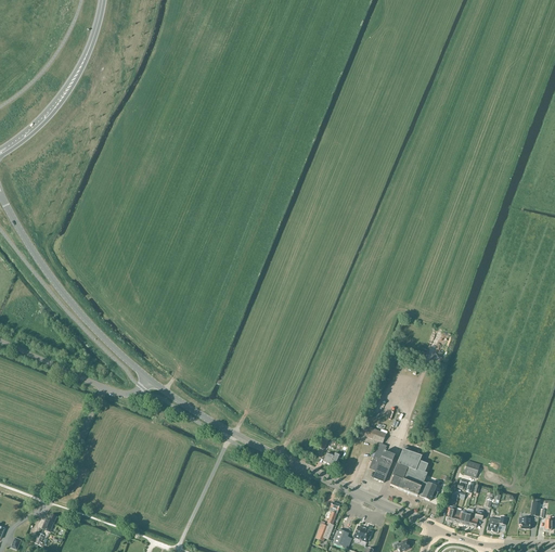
[(383,441),(386,432),(363,423),(360,432),(383,441)]
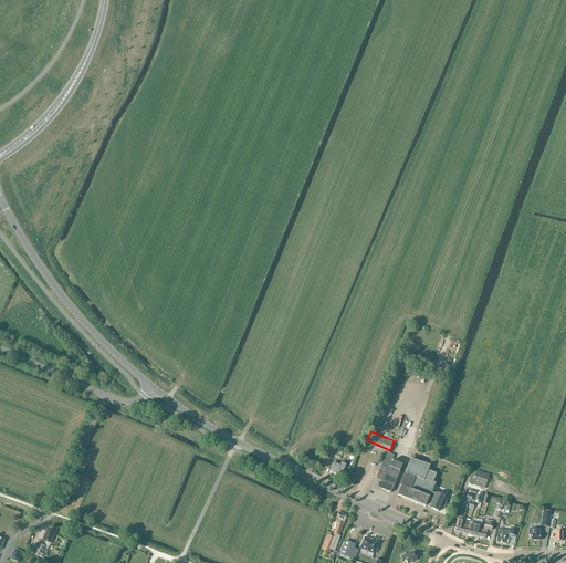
[(327,445),(324,454),(331,457),(334,448),(335,445),(329,442),(328,445),(327,445)]
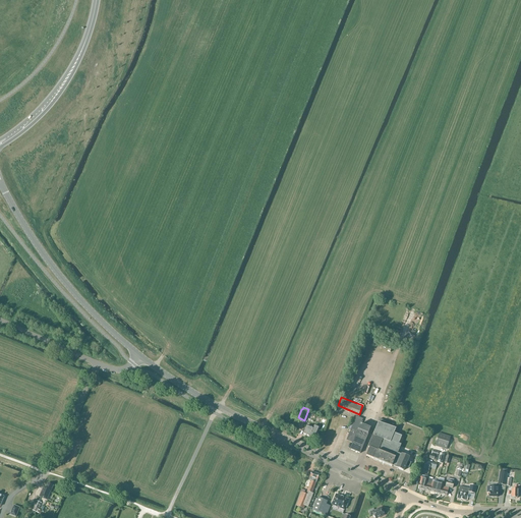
[(350,447),(360,451),(370,425),(360,421),(362,416),(356,414),(346,438),(352,440),(350,447)]
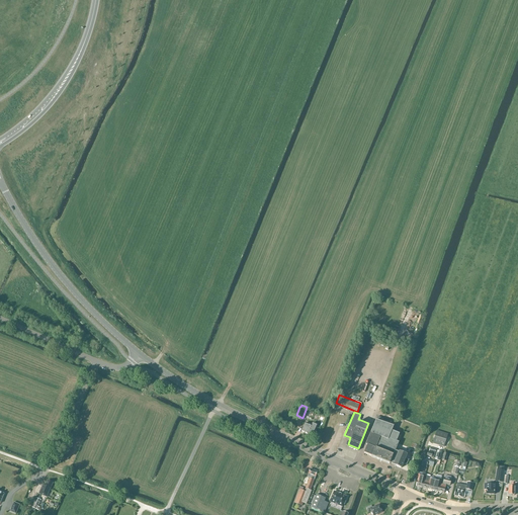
[(367,442),(364,450),(372,453),(372,454),(390,461),(390,460),(395,461),(399,450),(395,448),(399,439),(397,439),(400,431),(392,428),(394,424),(387,422),(376,418),(366,442),(367,442)]
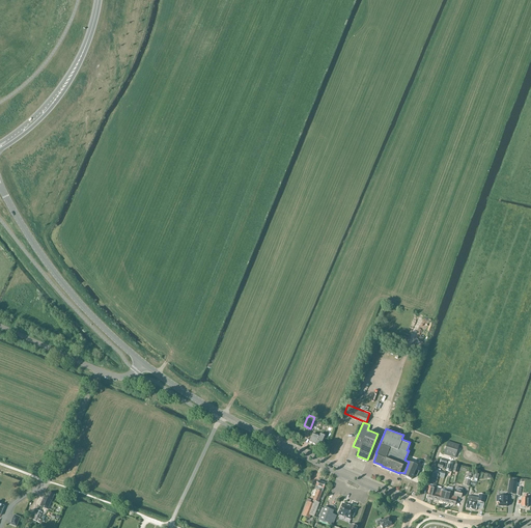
[(320,444),(326,434),(320,431),(319,434),(312,431),(309,439),(315,442),(320,444)]
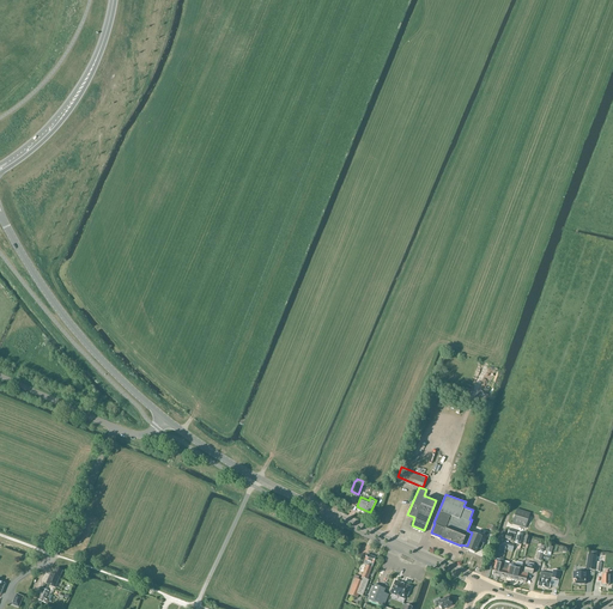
[(517,506),(513,521),(526,525),(530,510),(517,506)]
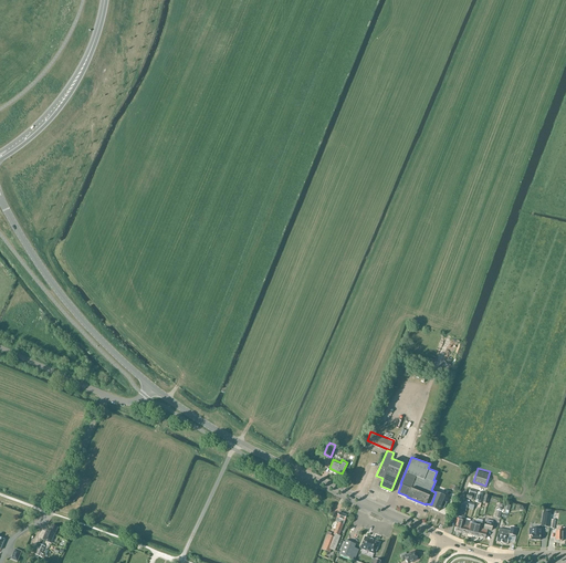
[(431,504),(430,506),(438,509),(440,503),(444,506),(447,500),(442,499),(444,494),(442,493),(437,491),(436,492),(431,504)]
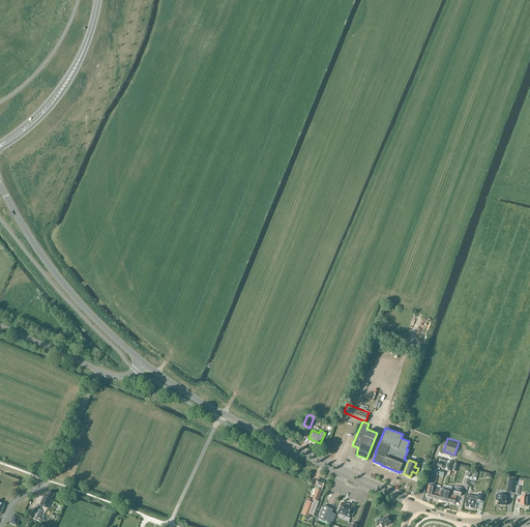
[(315,486),(317,486),(322,488),(325,479),(318,477),(315,486)]
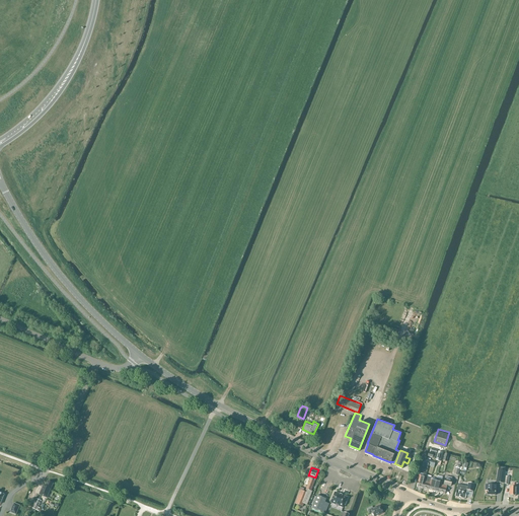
[(505,468),(498,467),(497,480),(503,481),(505,468)]
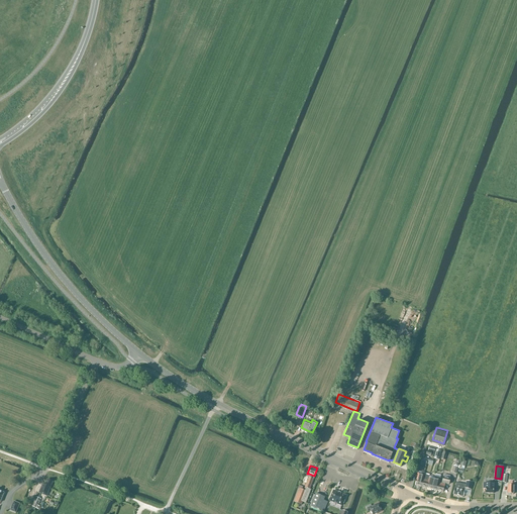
[(421,484),(423,476),(424,470),(419,469),(415,483),(421,484)]
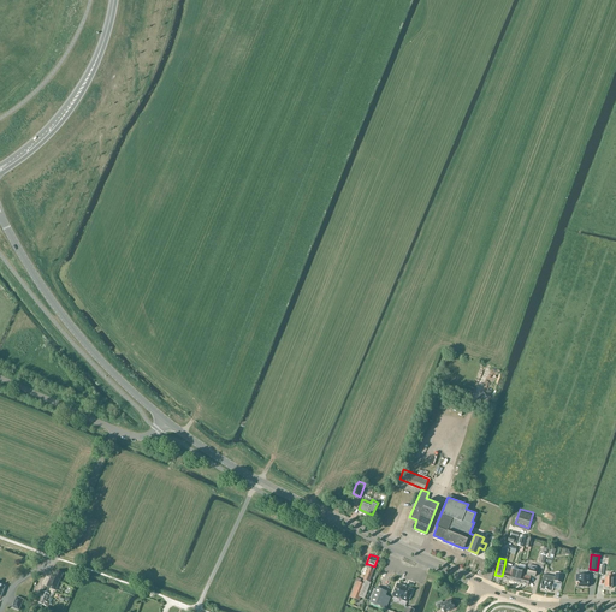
[(504,566),(502,576),(508,577),(513,562),(507,559),(505,568),(504,566)]
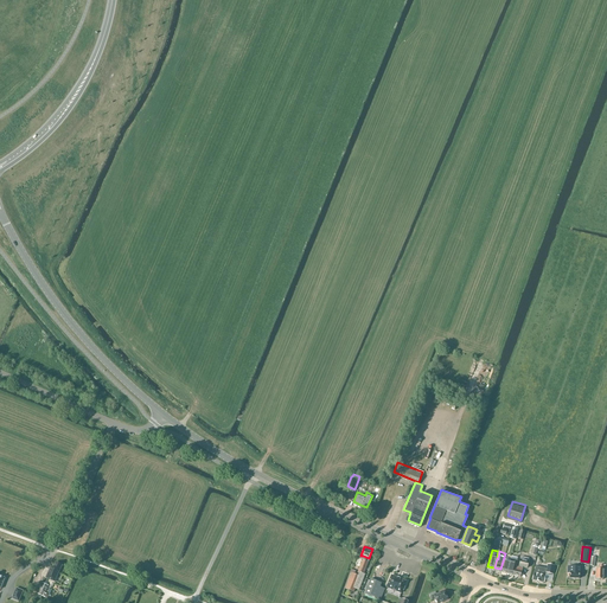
[(505,553),(500,569),(508,571),(511,555),(505,553)]
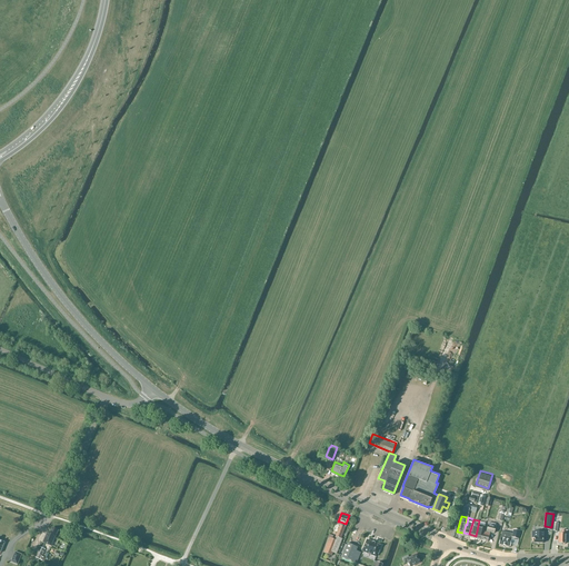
[(479,520),(476,536),(481,537),(483,529),(485,522),(479,520)]
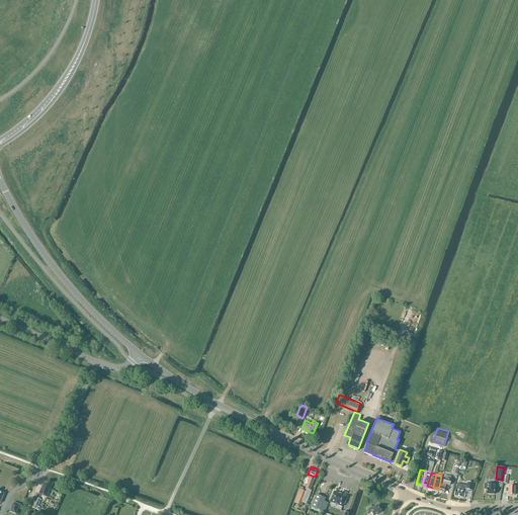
[(311,488),(315,477),(310,475),(305,489),(303,488),(304,485),(299,484),(298,487),(299,487),(294,501),(301,503),(303,500),(307,501),(312,488),(311,488)]
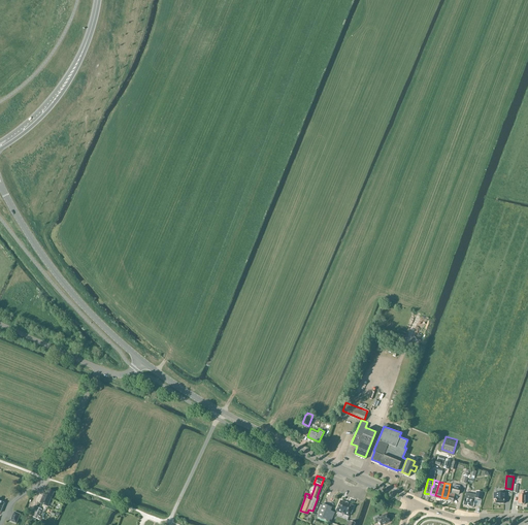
[(449,491),(447,498),(452,500),(455,491),(459,492),(460,487),(453,485),(451,491),(449,491)]
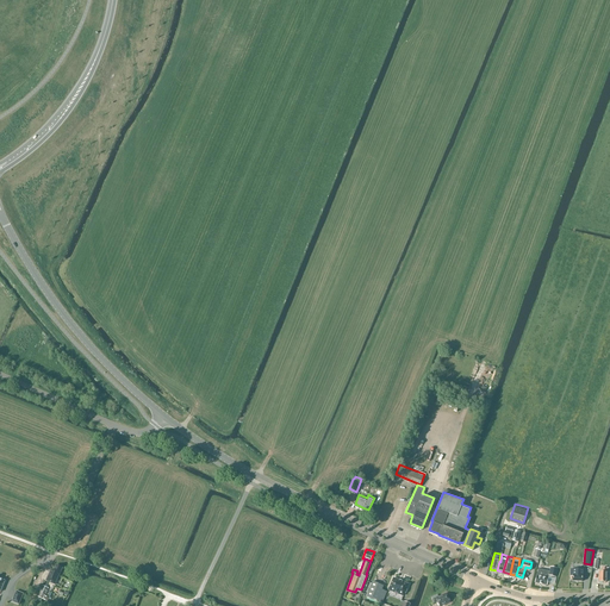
[(56,576),(57,576),(62,566),(56,562),(53,570),(50,569),(48,574),(50,575),(49,578),(55,580),(56,576)]
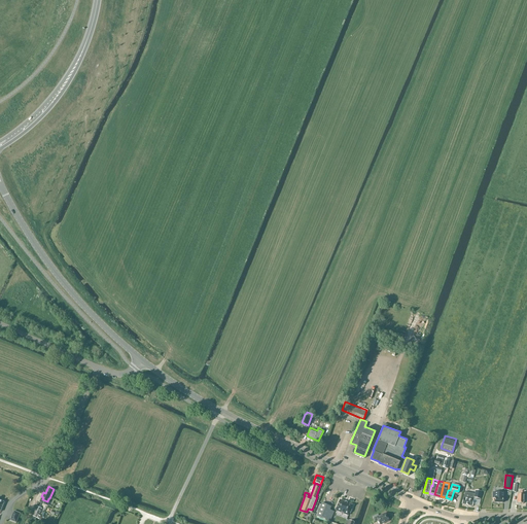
[(462,501),(471,503),(472,503),(473,495),(480,497),(482,489),(476,488),(475,491),(464,489),(462,501)]
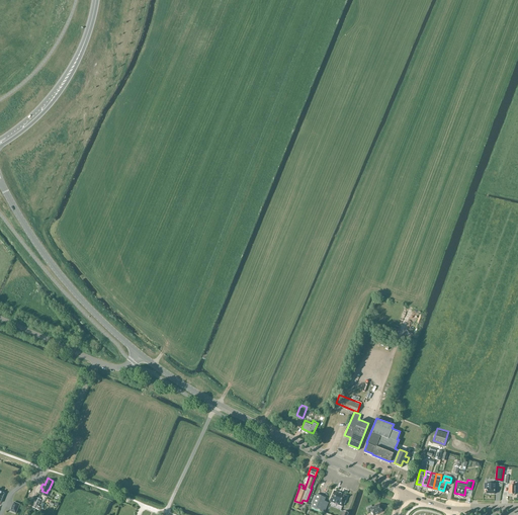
[(508,492),(515,492),(515,484),(517,484),(517,480),(512,480),(512,484),(508,484),(508,492)]
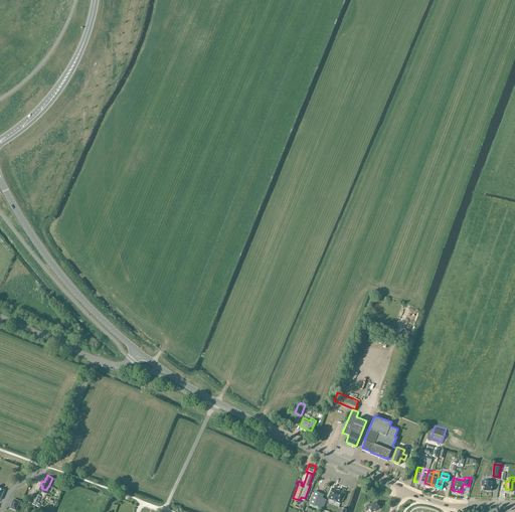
[(484,489),(491,489),(492,483),(491,483),(491,479),(482,479),(482,484),(484,484),(484,489)]
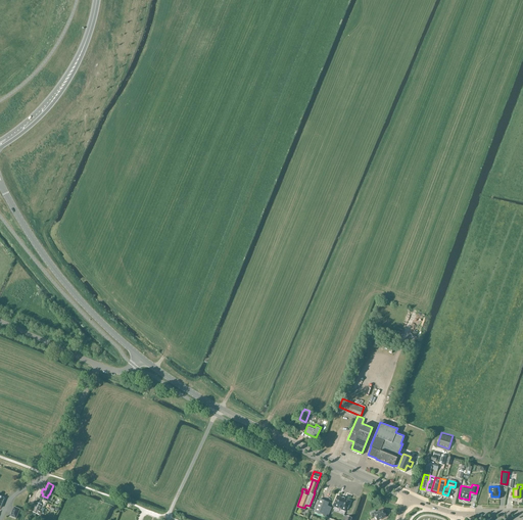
[(344,497),(342,495),(337,493),(333,504),(345,509),(346,506),(347,507),(349,504),(347,503),(349,499),(344,497)]
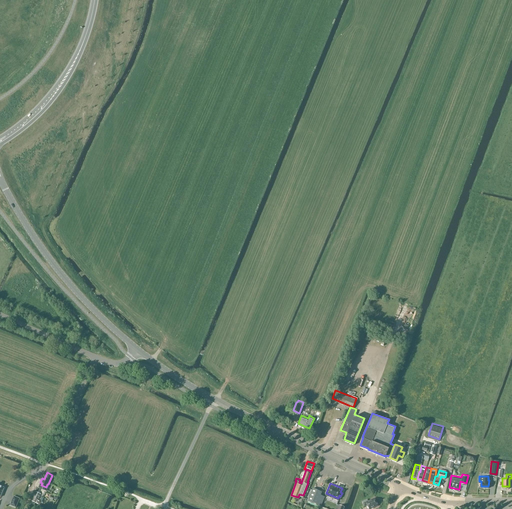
[(321,490),(313,486),(308,498),(317,501),(321,503),(324,494),(320,493),(321,490)]
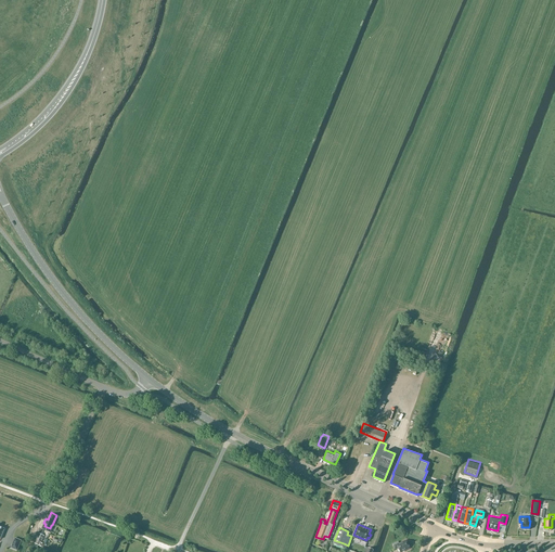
[(17,548),(21,538),(14,536),(11,546),(17,548)]
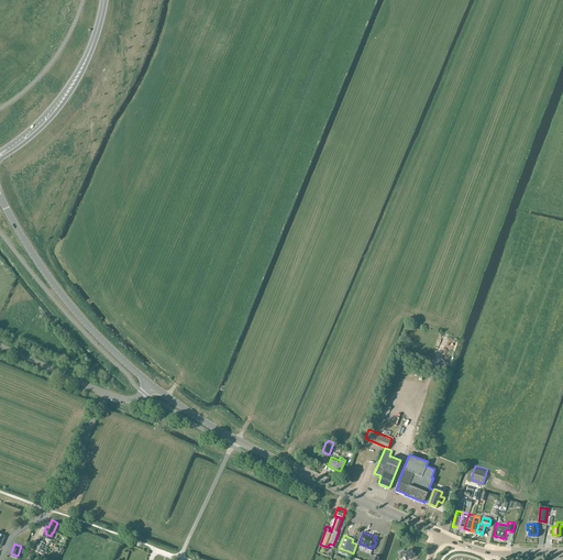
[(398,549),(399,551),(400,555),(404,553),(406,558),(408,557),(408,558),(409,557),(409,556),(415,553),(416,552),(414,550),(411,546),(407,548),(405,549),(404,547),(398,549)]
